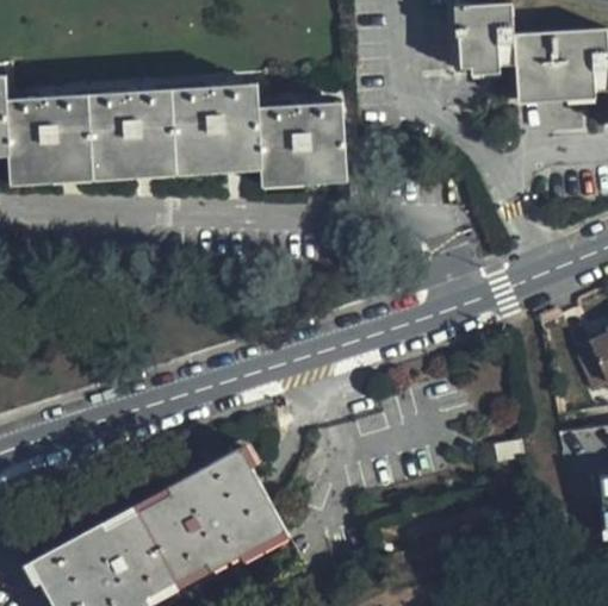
[(450,6),(452,38),(457,37),(458,69),(466,68),(502,64),(514,64),(515,95),(523,95),(553,93),(566,92),(597,91),(607,89),(607,58),(606,58),(605,27),(512,33),(510,2),(450,6)]
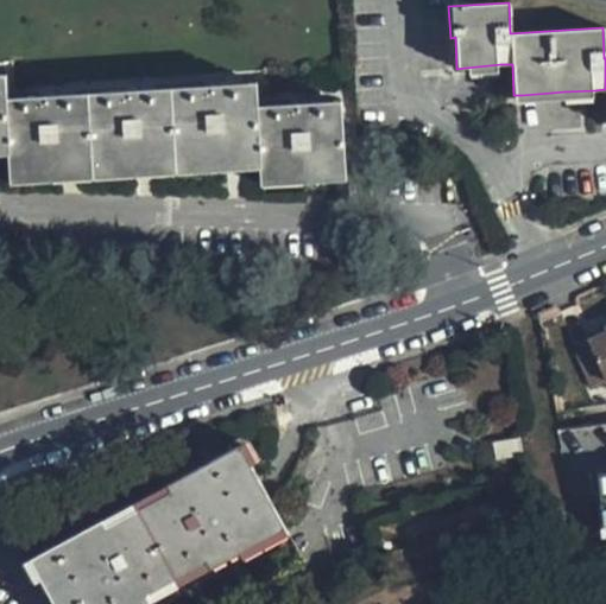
[(500,64),(465,68),(466,80),(471,78),(502,76),(500,64)]
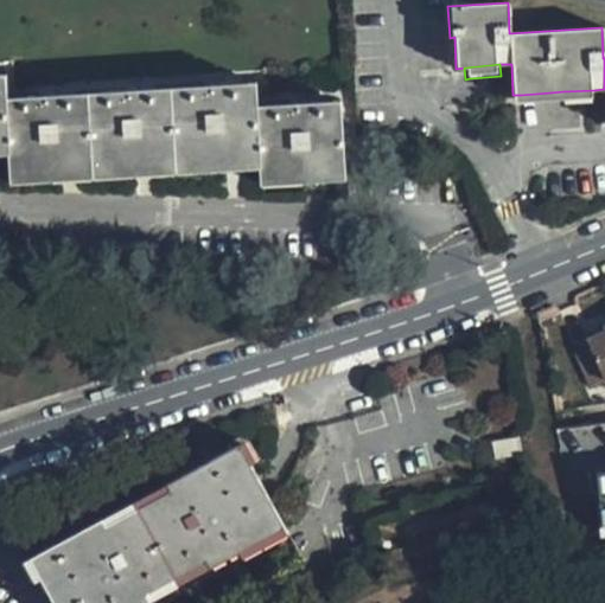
[(0,88),(13,88),(12,78),(0,78),(0,88)]
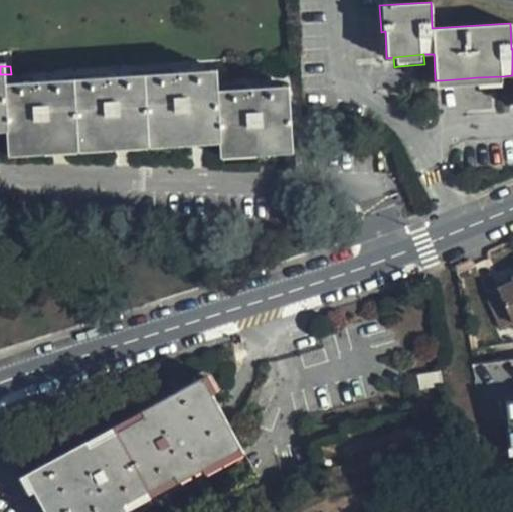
[(11,89),(221,78),(221,72),(204,73),(11,82),(11,89)]
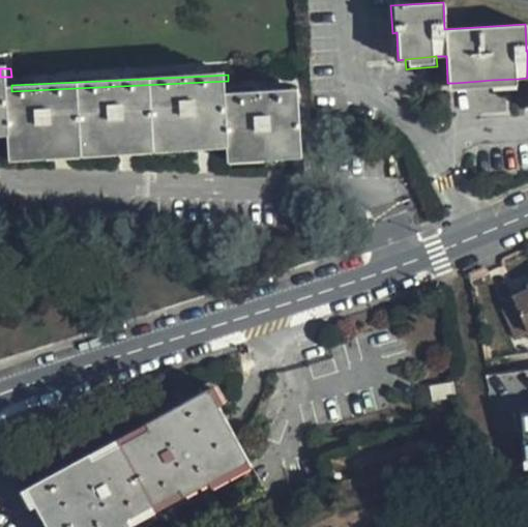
[(0,129),(12,129),(13,137),(15,152),(231,141),(231,148),(231,159),(304,154),(301,97),(229,101),(228,93),(228,81),(11,91),(11,85),(11,77),(0,77),(0,129)]
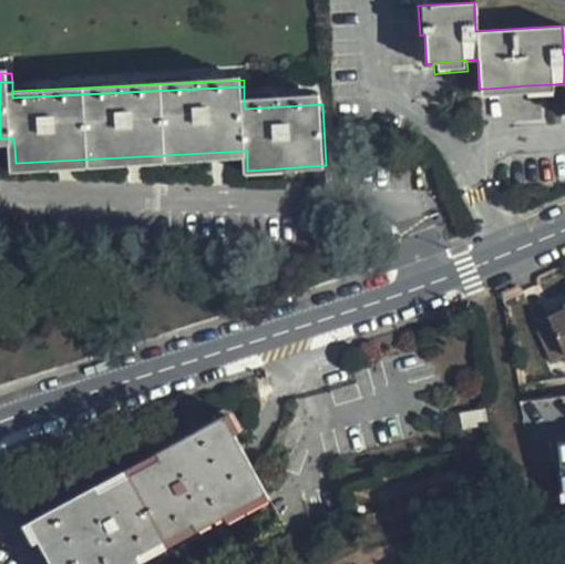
[(555,84),(526,85),(527,95),(535,95),(555,94),(555,84)]
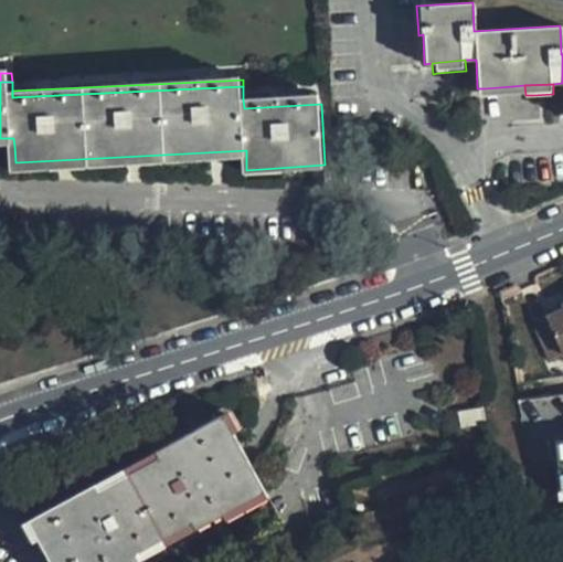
[(512,86),(485,88),(486,98),(491,98),(513,97),(512,86)]
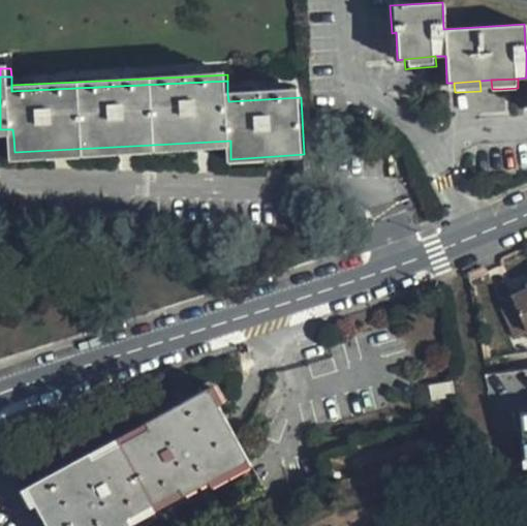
[(228,101),(301,97),(300,89),(279,90),(227,93),(228,101)]
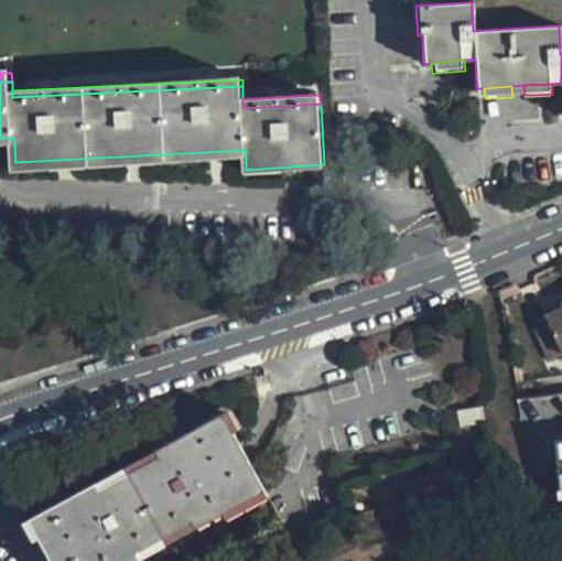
[(246,150),(15,162),(15,170),(33,169),(246,158),(246,150)]
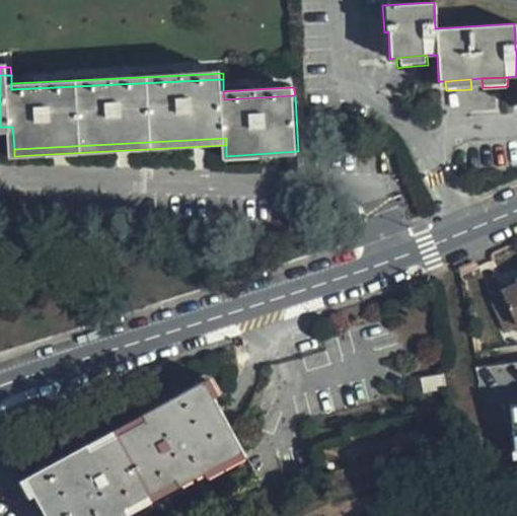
[(298,151),(226,156),(227,163),(240,162),(299,158),(298,151)]
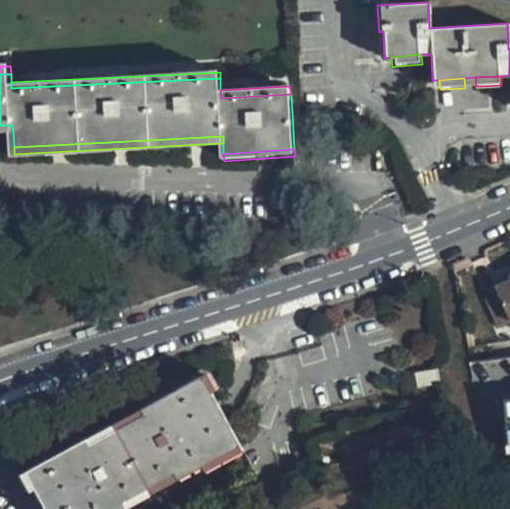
[(499,328),(509,322),(509,281),(495,288),(499,297),(487,303),(499,328)]
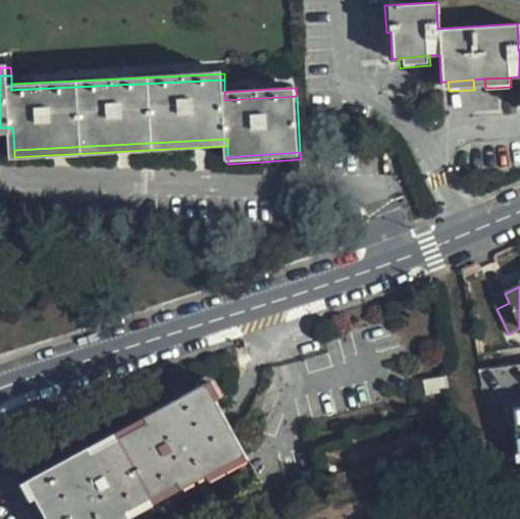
[(451,398),(447,379),(425,384),(429,402),(451,398)]
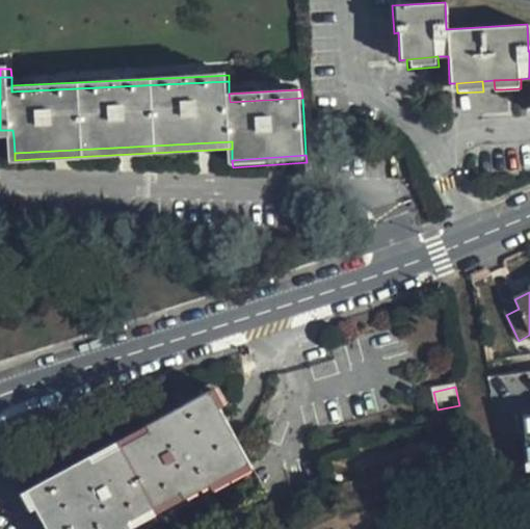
[(137,528),(253,468),(211,390),(27,488),(48,528),(137,528)]
